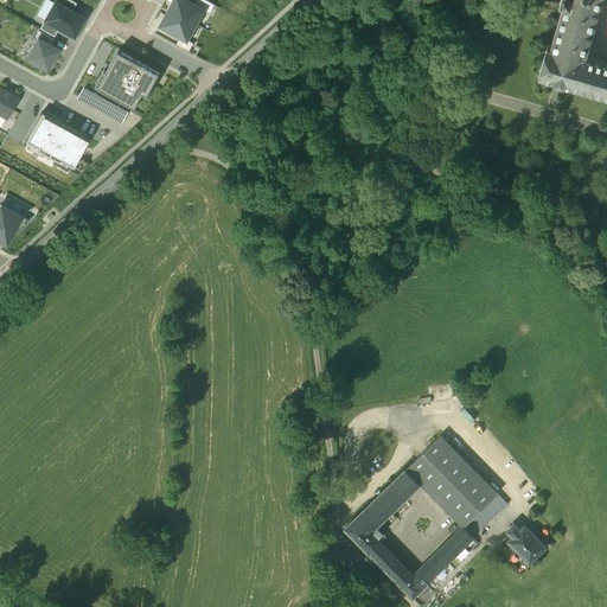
[(55,4),(46,0),(45,0),(37,16),(45,20),(44,21),(58,29),(74,37),(83,19),(71,12),(55,2),(55,4)]
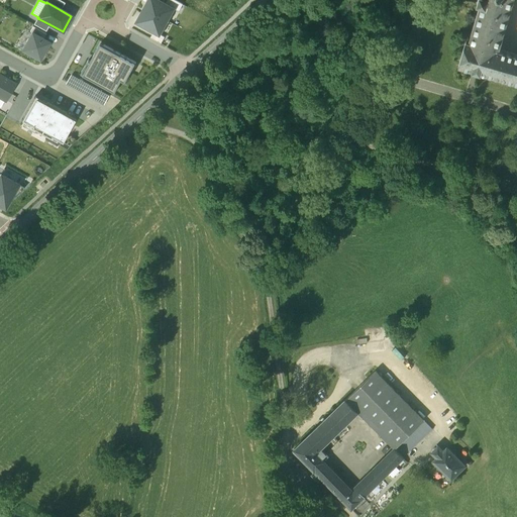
[(65,3),(58,0),(47,0),(46,2),(61,10),(65,3)]
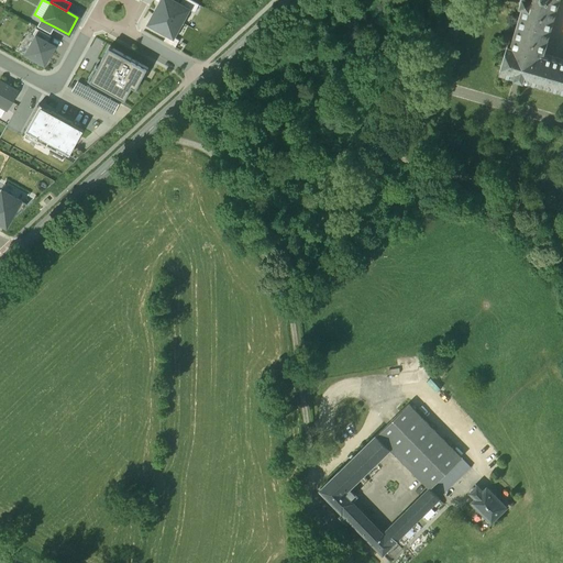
[(170,0),(162,0),(157,9),(181,22),(189,10),(180,4),(170,0)]
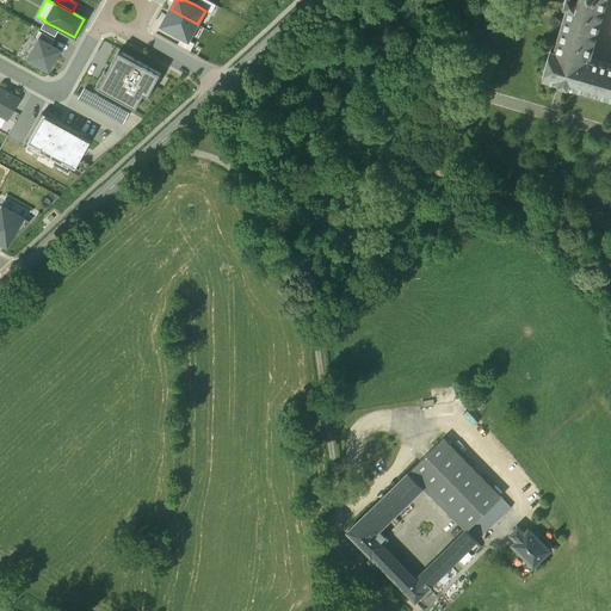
[(197,0),(196,5),(205,11),(211,14),(216,6),(205,0),(197,0)]
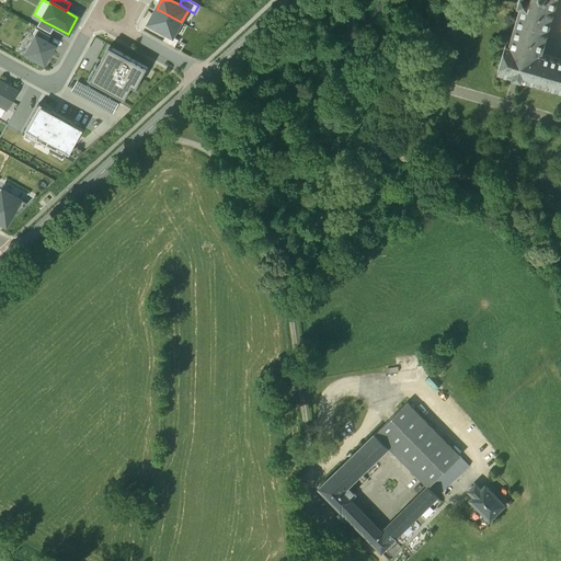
[(560,59),(540,54),(556,0),(518,0),(517,3),(521,4),(508,45),(505,44),(497,70),(513,76),(512,76),(521,78),(560,89),(560,59)]
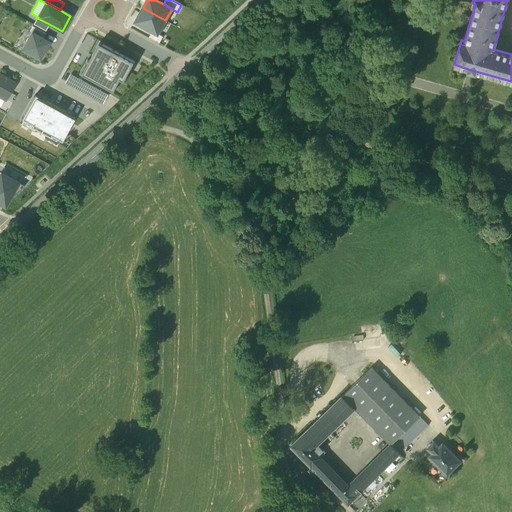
[(158,34),(165,20),(143,8),(135,22),(152,31),(158,34)]
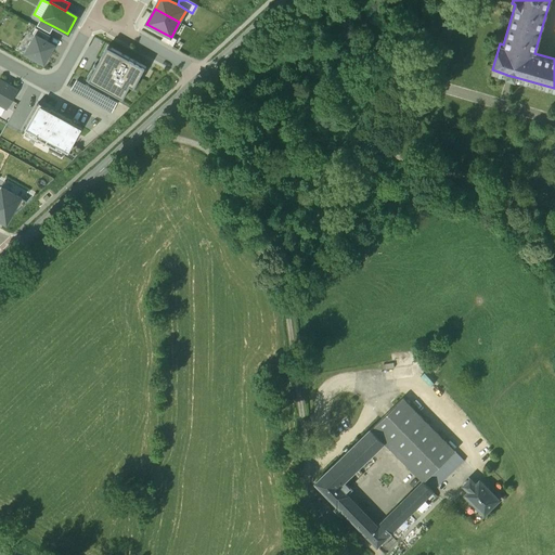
[(53,26),(40,20),(37,27),(50,34),(53,26)]
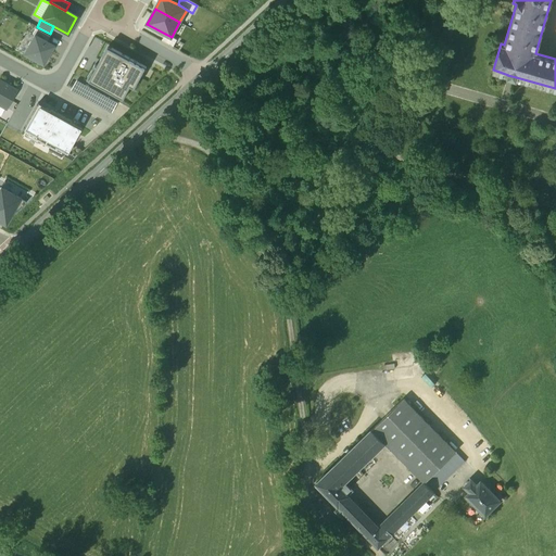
[(33,35),(35,36),(47,42),(50,37),(36,29),(33,35)]
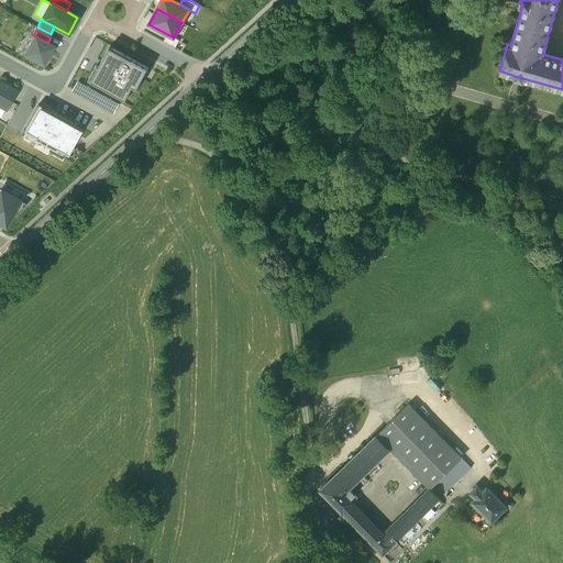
[(174,37),(167,34),(164,41),(175,47),(179,41),(174,37)]
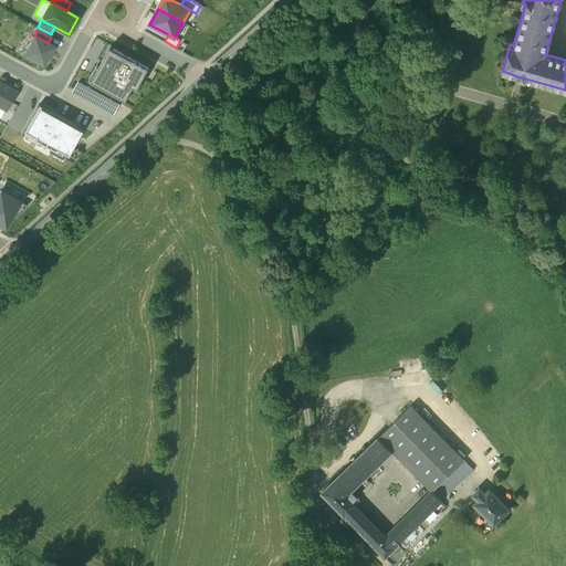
[(24,55),(44,65),(54,46),(48,43),(35,37),(24,55)]
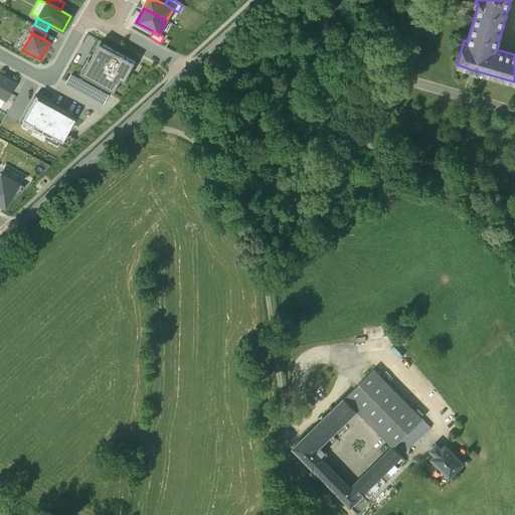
[(80,74),(115,94),(122,80),(126,82),(136,62),(100,43),(92,59),(90,58),(80,74)]
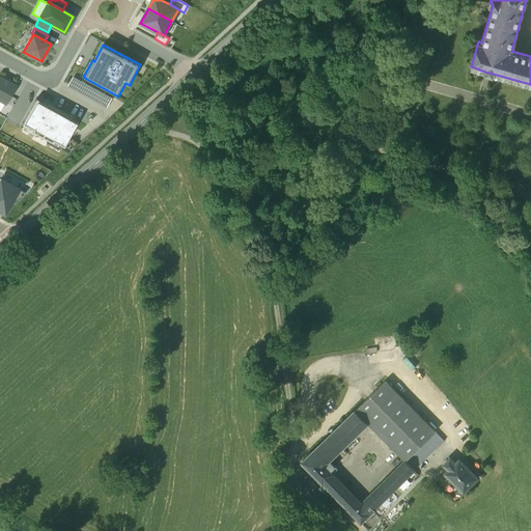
[(16,86),(0,78),(0,101),(6,104),(16,86)]
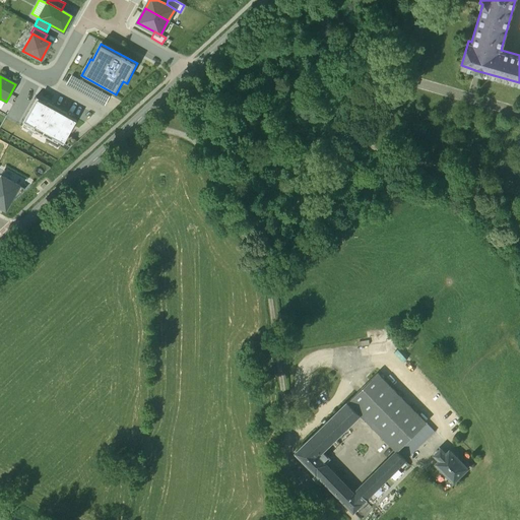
[(46,104),(36,98),(22,123),(33,128),(31,130),(51,140),(52,139),(62,145),(76,120),(66,115),(67,113),(47,102),(46,104)]
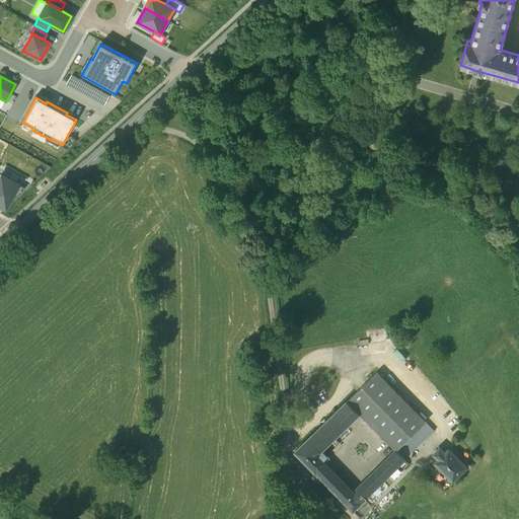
[(18,186),(0,175),(0,208),(5,211),(18,186)]
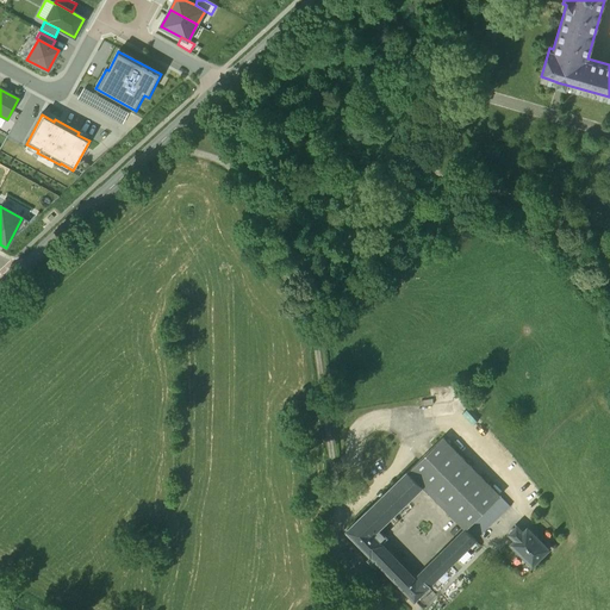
[(442,437),(409,471),(422,485),(465,529),(466,529),(499,496),(442,437)]
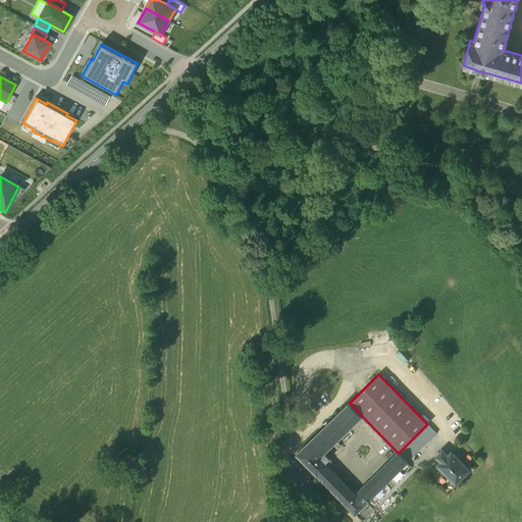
[(349,403),(336,415),(297,454),(309,467),(309,468),(311,470),(311,469),(313,471),(312,471),(314,473),(315,473),(317,475),(326,466),(331,461),(323,453),(349,427),(361,415),(350,403),(349,403)]
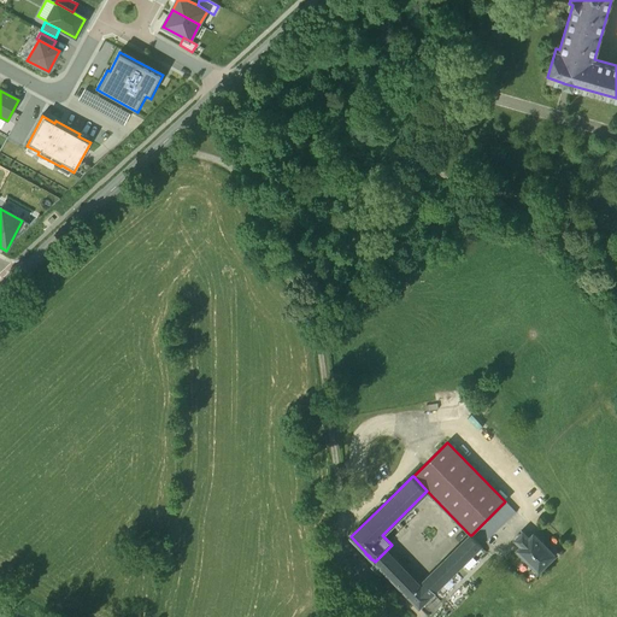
[(505,501),(471,535),(481,546),(516,512),(505,501)]
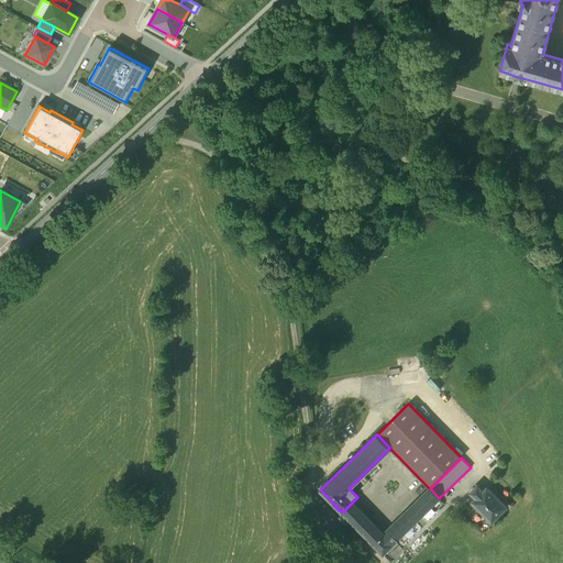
[(476,486),(470,493),(475,498),(482,492),(476,486)]
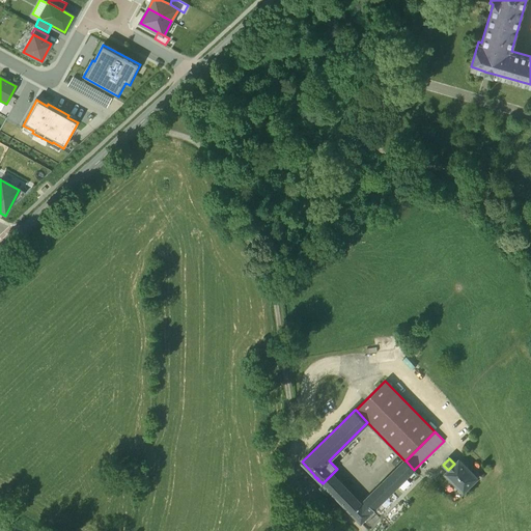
[(448,470),(444,474),(463,493),(477,478),(458,459),(454,464),(448,470)]
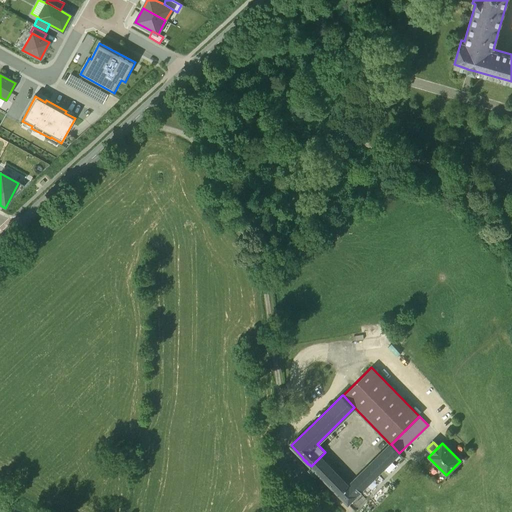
[(348,485),(340,477),(320,457),(311,466),(331,486),(348,504),(399,453),(391,444),(390,444),(348,485)]
